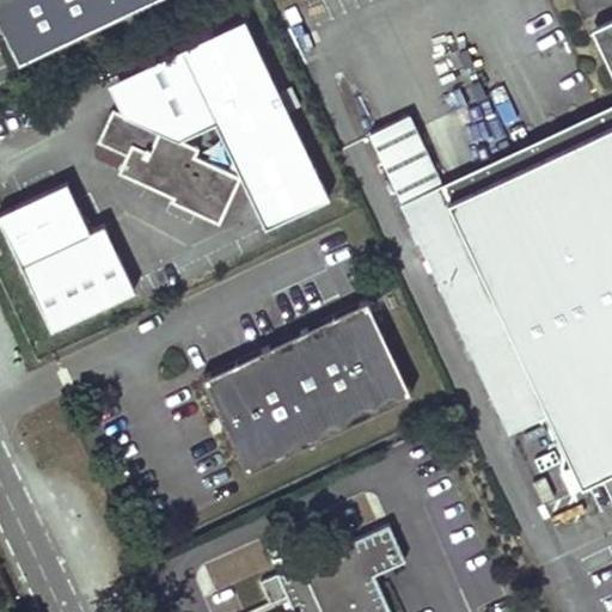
[(0,0),(0,29),(17,66),(160,0),(0,0)]
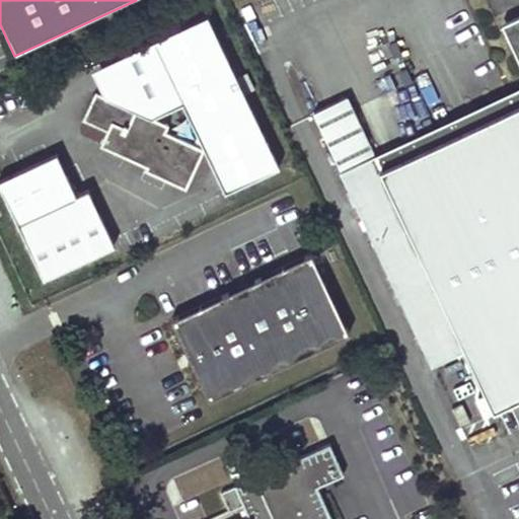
[(518,106),(376,171),(370,158),(343,98),(309,114),(426,369),(459,354),(487,415),(518,399),(518,16),(500,25),(518,67),(518,106)]
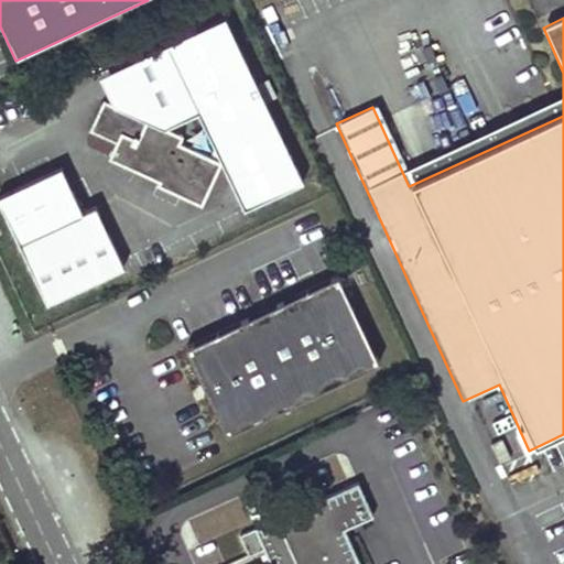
[(129,89),(114,106),(104,101),(89,133),(114,144),(107,160),(159,184),(156,187),(201,207),(219,164),(180,147),(184,138),(163,129),(197,114),(241,213),(302,185),(225,20),(119,68),(129,89)]
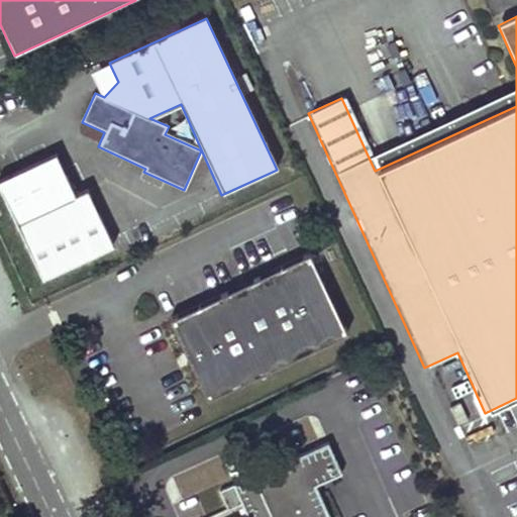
[(92,71),(104,97),(118,82),(109,63),(92,71)]
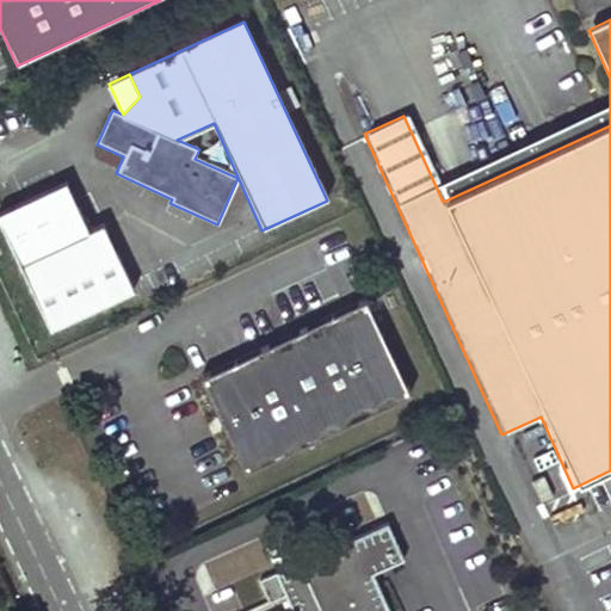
[(610,105),(436,186),(443,202),(610,125),(610,105)]
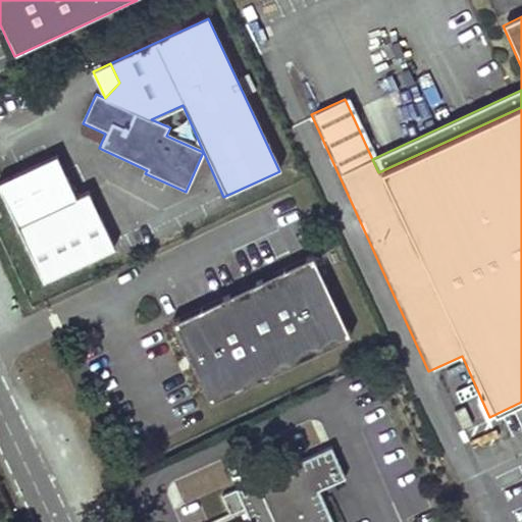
[(0,181),(0,198),(39,282),(110,250),(85,194),(72,199),(53,158),(0,181)]
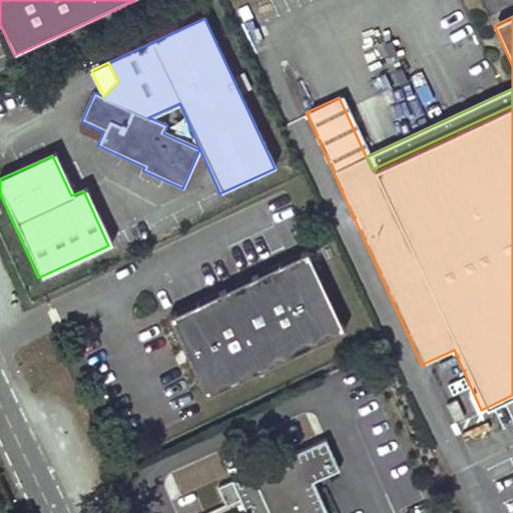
[(308,251),(168,317),(204,396),(345,331),(308,251)]
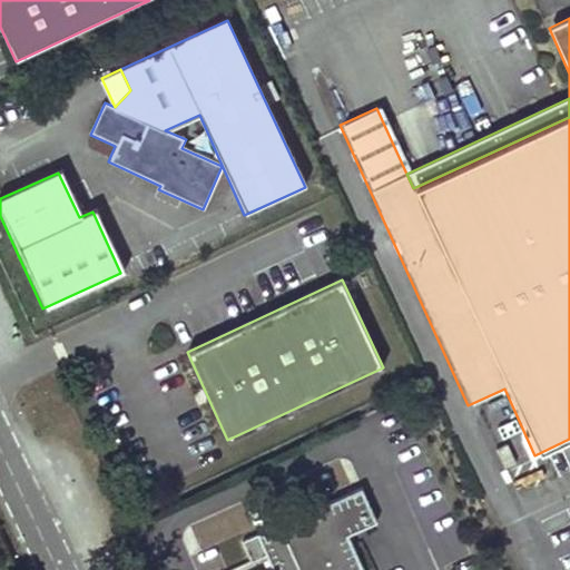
[(501,449),(490,454),(499,472),(510,468),(501,449)]
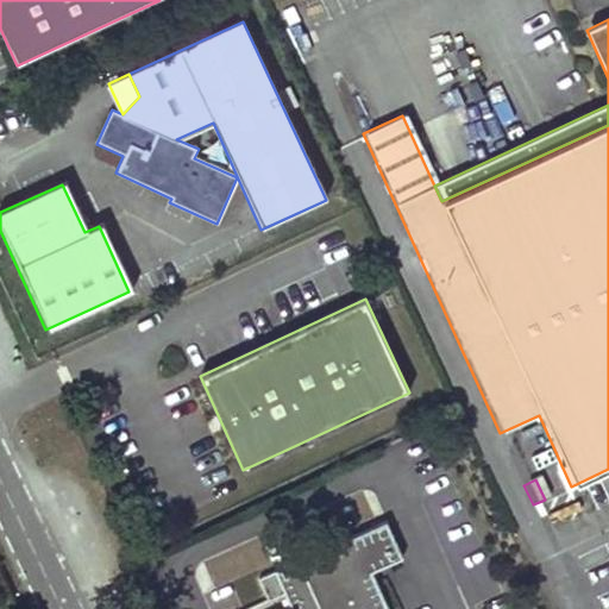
[(288,608),(387,608),(372,575),(403,560),(387,525),(274,576),(288,608)]
